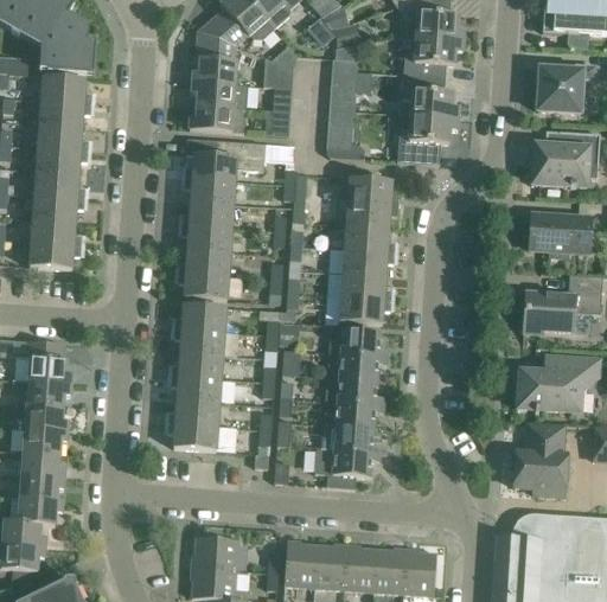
[(0,0),(0,24),(40,46),(39,70),(85,74),(87,59),(94,59),(95,40),(88,40),(89,25),(68,13),(71,7),(58,0),(0,0)]
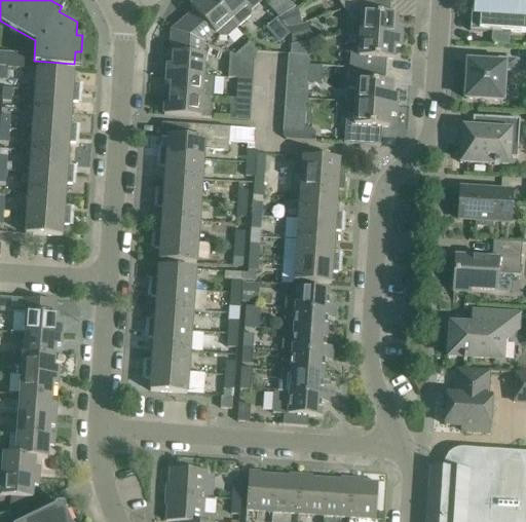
[(194,7),(171,27),(203,40),(215,31),(216,30),(219,33),(227,33),(237,25),(216,0),(201,0),(193,0),(190,3),(194,7)]
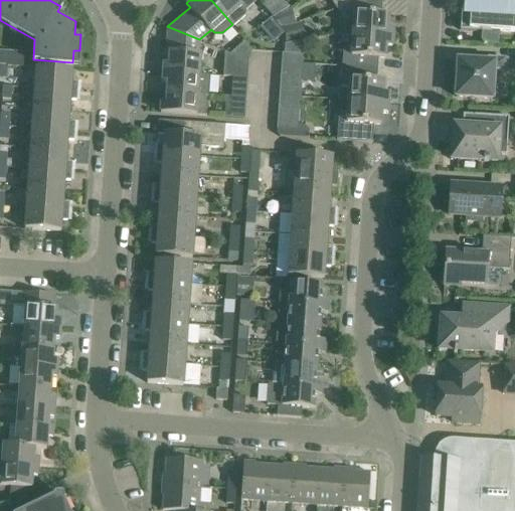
[(211,0),(232,24),(245,12),(245,7),(253,0),(211,0)]
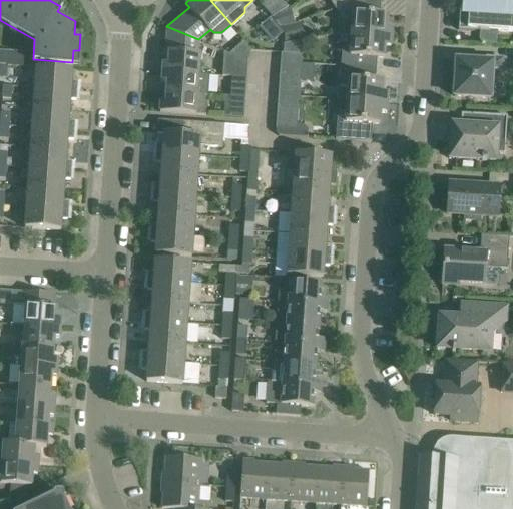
[(279,0),(270,10),(274,14),(286,6),(289,3),(285,0),(279,0)]
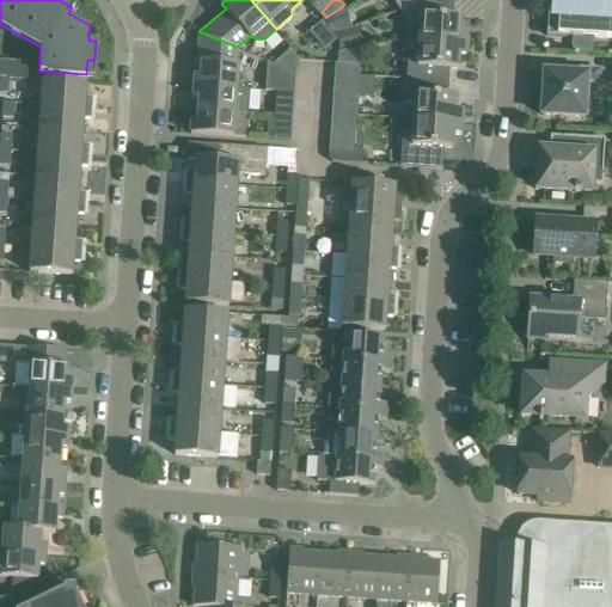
[(453,12),(453,0),(418,0),(403,7),(410,20),(420,20),(418,36),(467,40),(467,28),(460,28),(461,13),(453,12)]
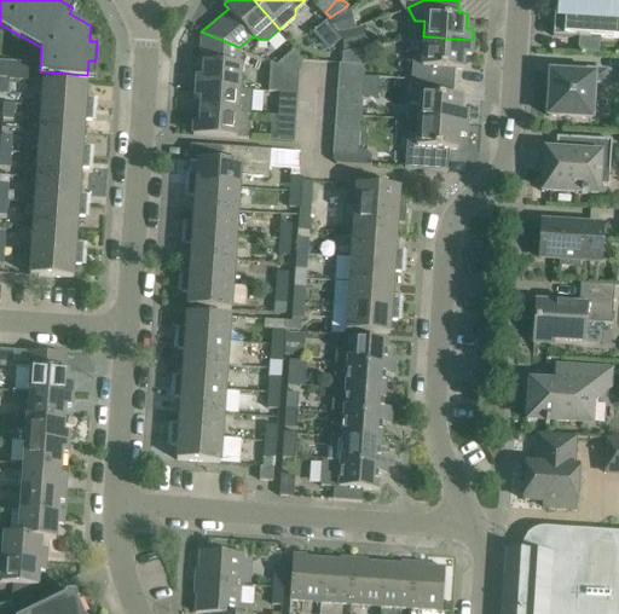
[(559,0),(559,5),(555,5),(554,16),(560,17),(559,32),(553,30),(553,32),(577,34),(590,34),(590,32),(618,34),(618,18),(618,0),(559,0)]
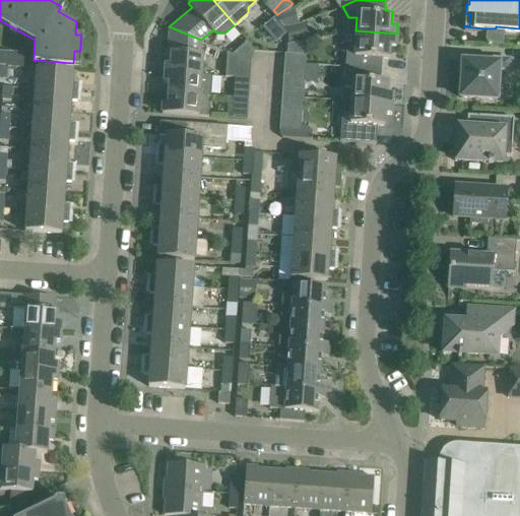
[(299,18),(294,5),(276,15),(283,23),(299,18)]
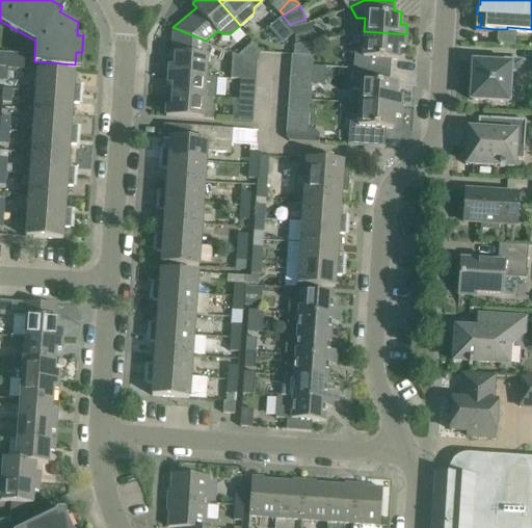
[(294,41),(315,36),(312,20),(291,24),(294,41)]
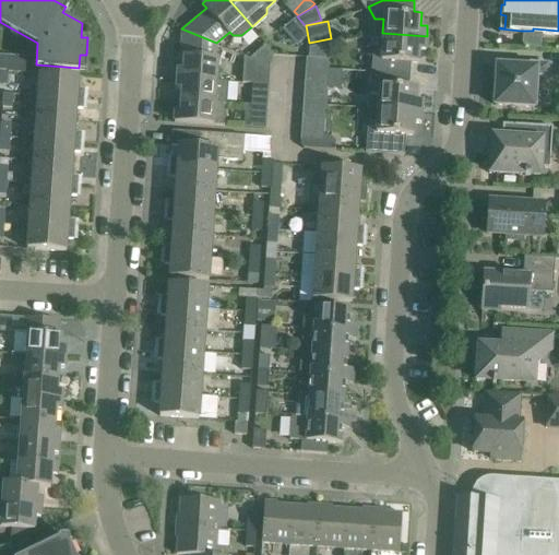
[(178,65),(177,74),(227,78),(219,77),(219,63),(217,63),(217,55),(216,55),(216,43),(181,28),(180,54),(183,54),(183,65),(178,65)]
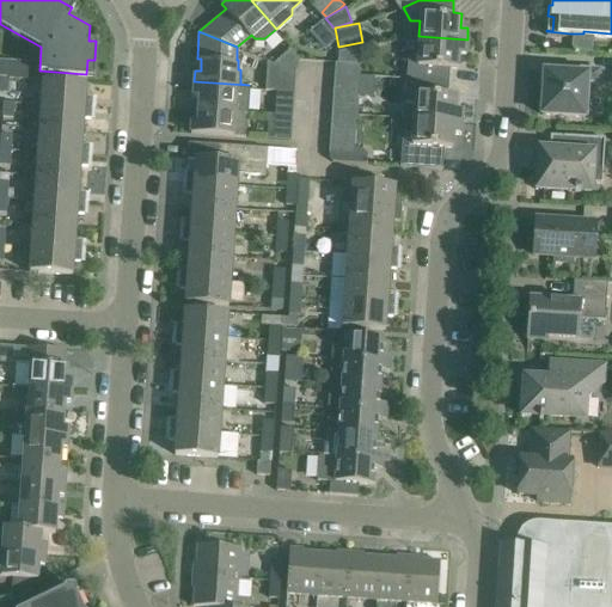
[(467,40),(418,36),(417,53),(408,51),(407,75),(448,78),(450,65),(458,66),(459,51),(466,51),(467,40)]
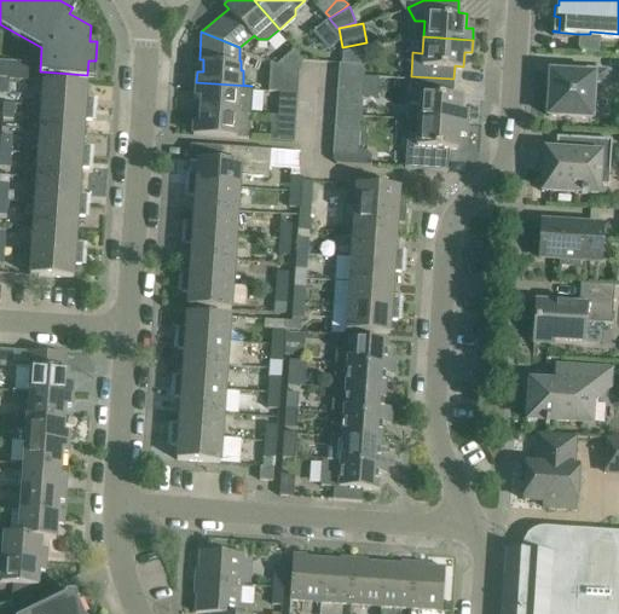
[(342,48),(341,59),(364,61),(365,46),(342,48)]
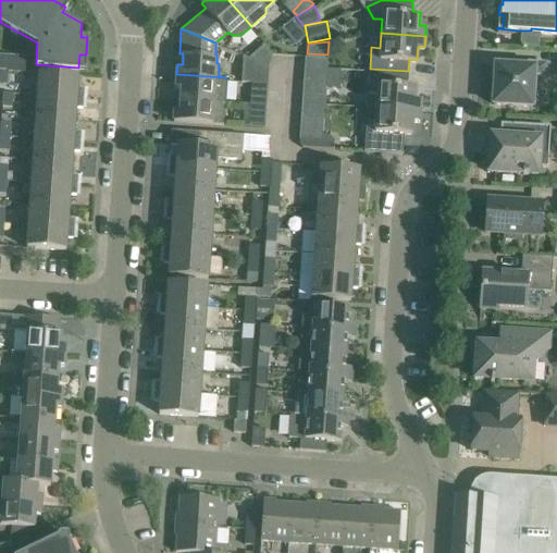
[(0,65),(14,68),(29,69),(32,53),(0,50),(0,65)]
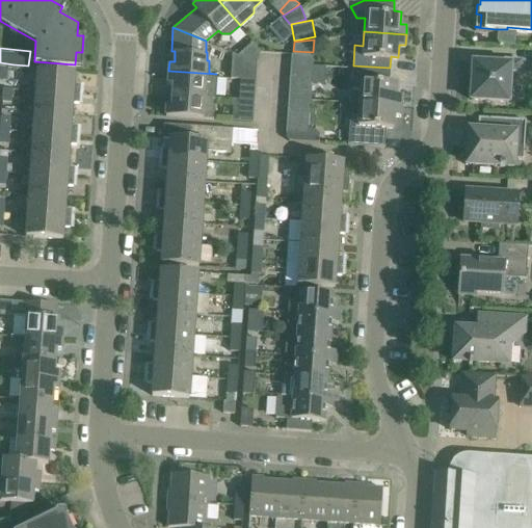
[(231,75),(255,77),(257,59),(232,50),(231,75)]
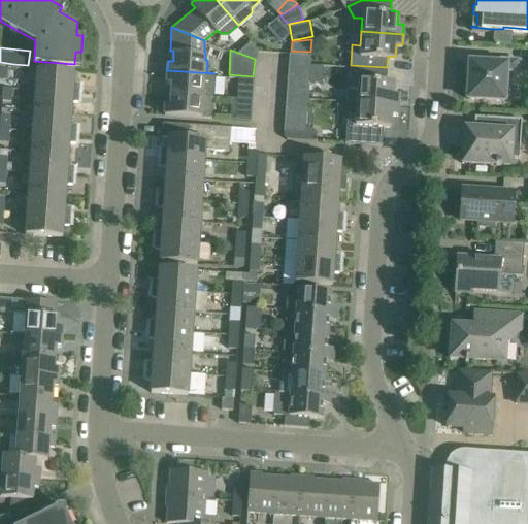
[(289,51),(288,62),(310,63),(310,52),(291,51),(289,51)]
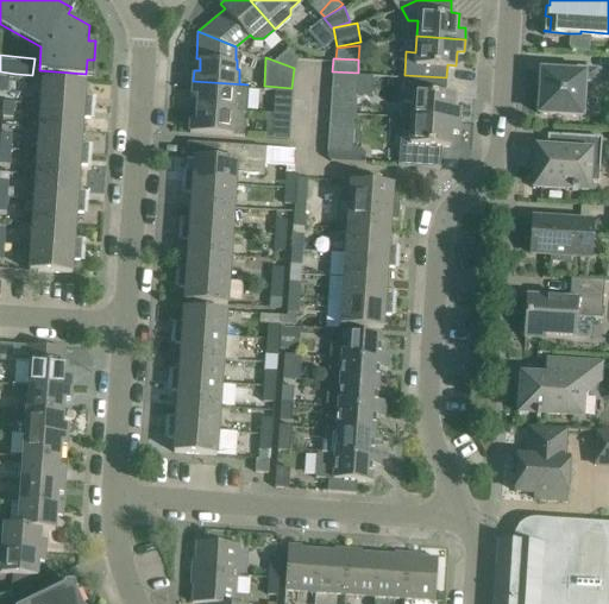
[(597,65),(563,63),(563,68),(541,68),(539,111),(582,113),(584,77),(596,79),(597,65)]
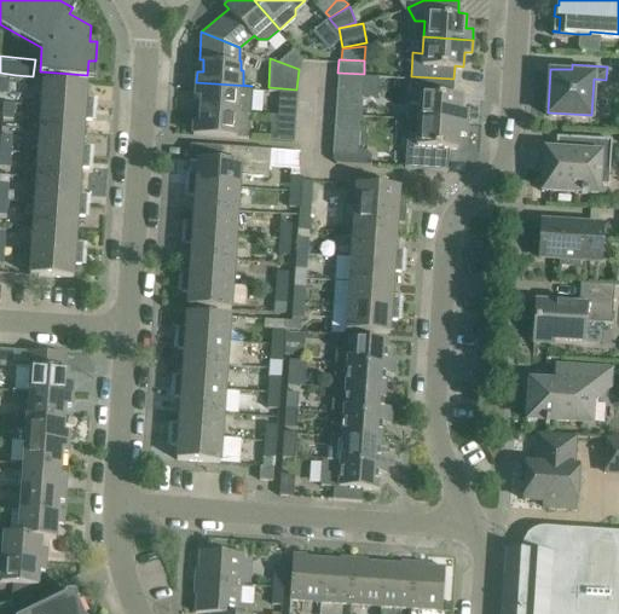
[(16,75),(0,73),(0,88),(7,90),(7,85),(15,85),(16,75)]
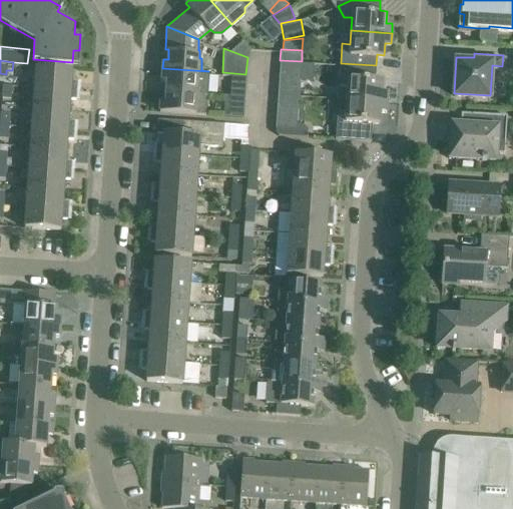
[(280,60),(280,71),(301,72),(302,61),(280,60)]
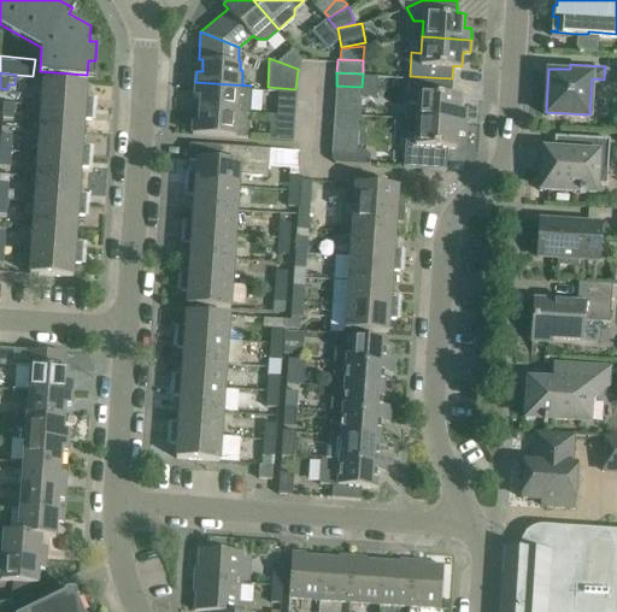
[(43,76),(41,100),(92,104),(93,94),(86,94),(87,80),(43,76)]
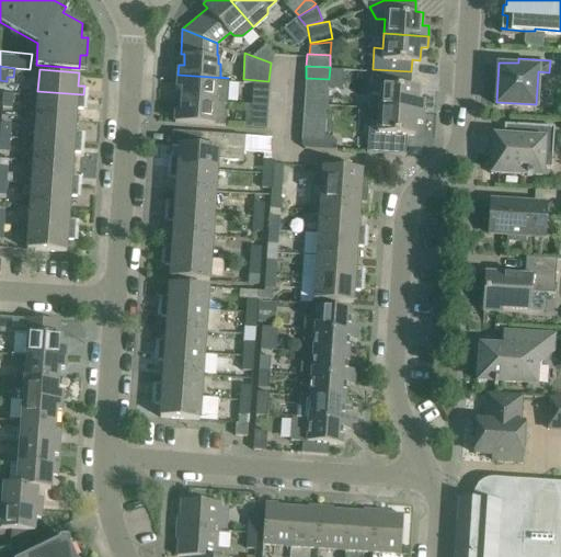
[(380,91),(379,105),(423,109),(424,98),(418,98),(419,84),(410,83),(411,71),(373,69),(370,90),(380,91)]
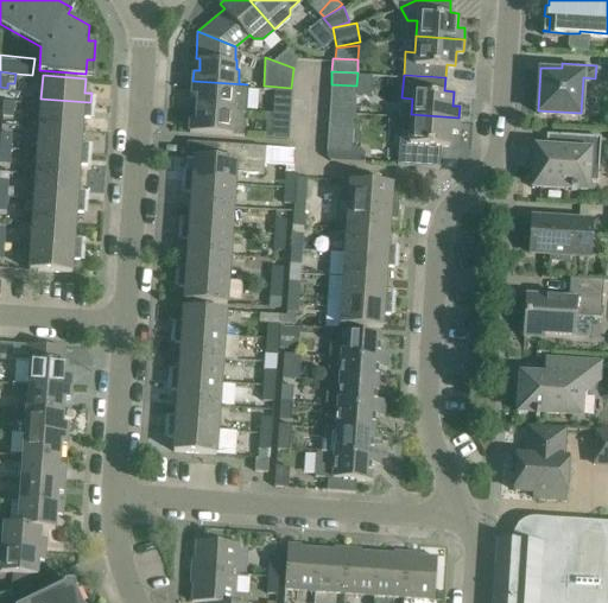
[(246,108),(247,84),(192,81),(191,91),(197,93),(197,105),(246,108)]
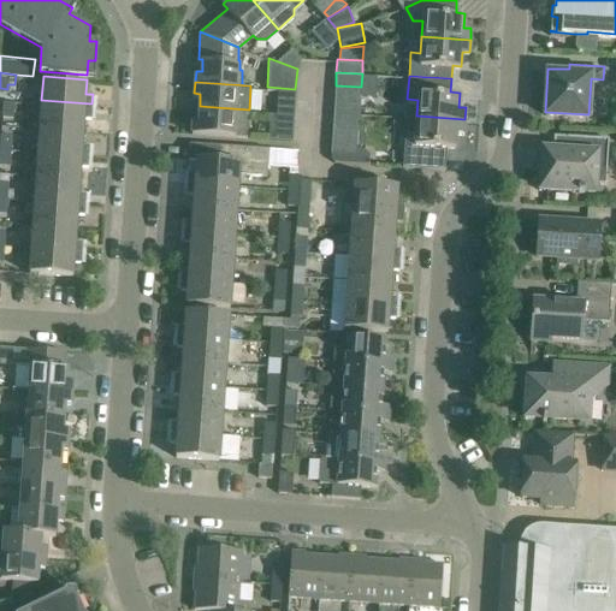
[(361,87),(336,85),(335,98),(360,100),(361,87)]
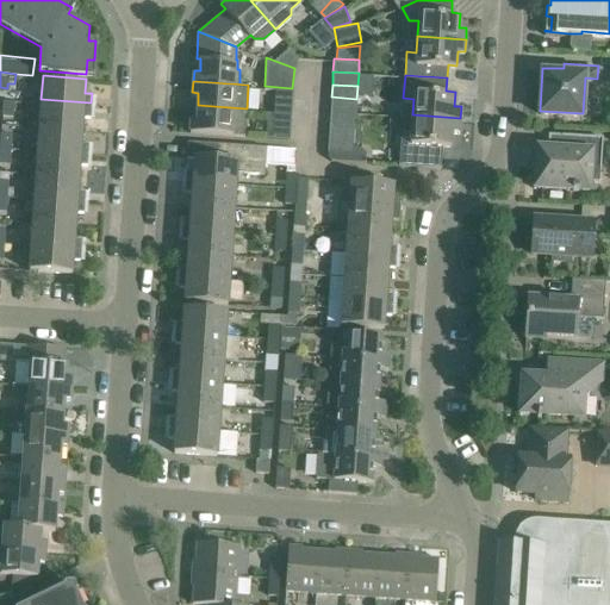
[(356,99),(331,97),(330,110),(355,112),(356,99)]
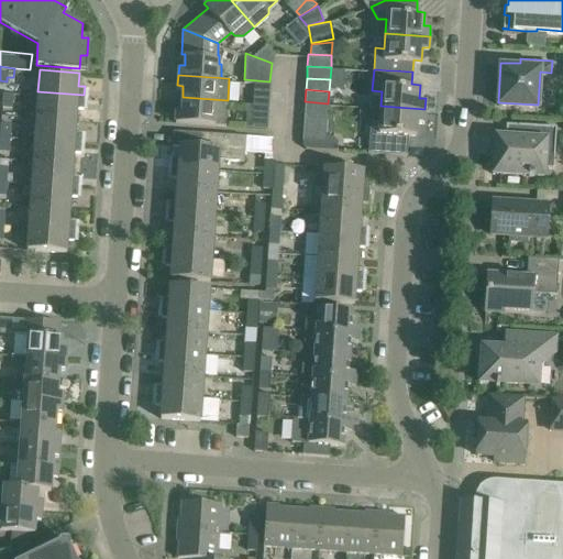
[(13,90),(2,90),(1,105),(12,105),(13,90)]
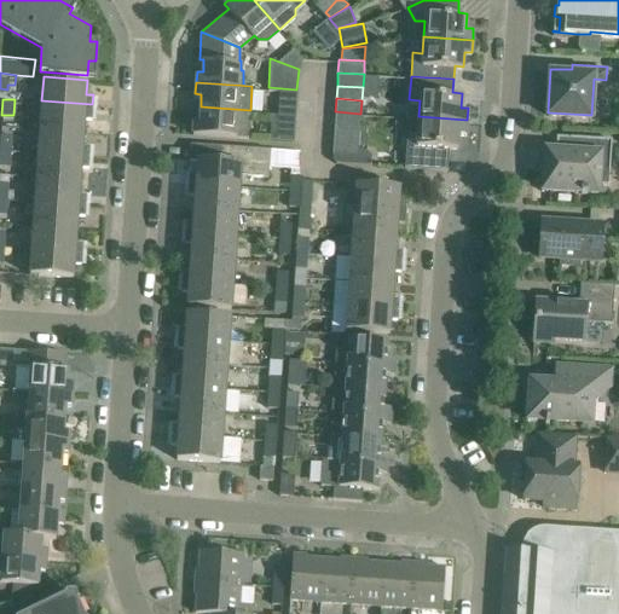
[(41,100),(40,126),(84,128),(85,115),(92,116),(92,104),(41,100)]
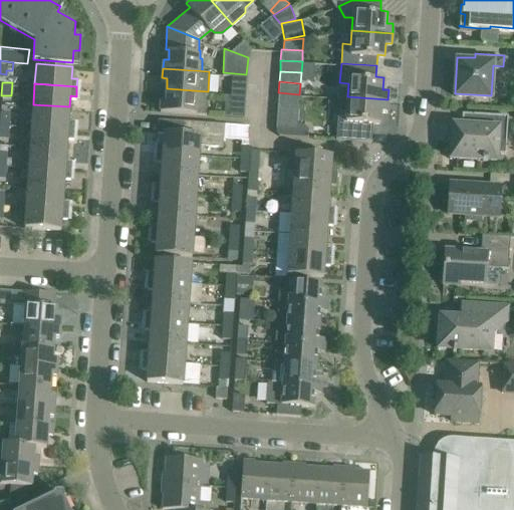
[(206,112),(208,91),(167,88),(166,99),(161,99),(160,108),(206,112)]
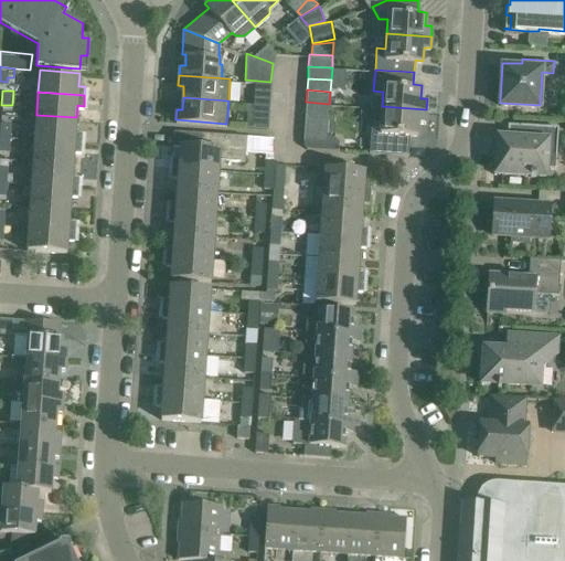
[(269,103),(260,102),(259,117),(268,117),(269,103)]
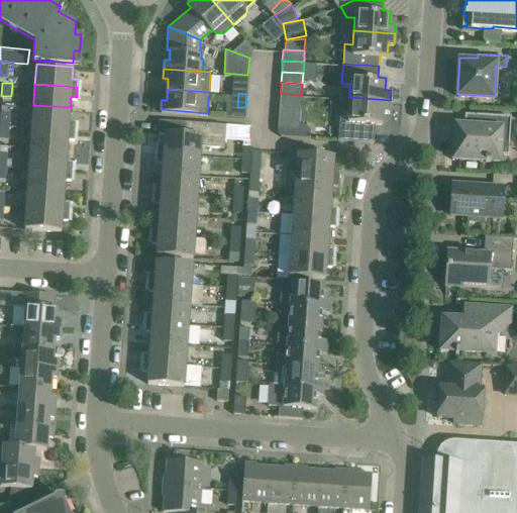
[(280,93),(279,104),(301,105),(301,95),(280,93)]
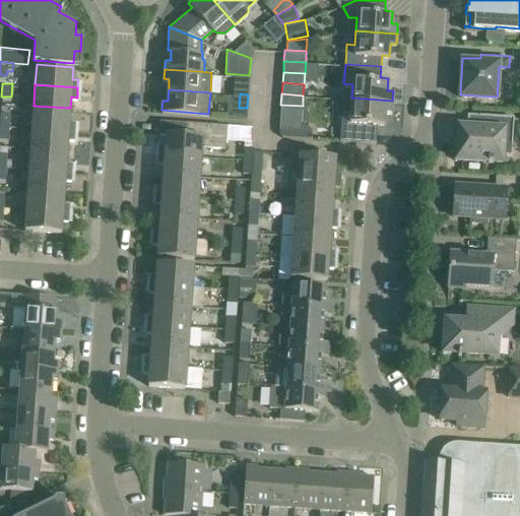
[(391,111),(392,101),(351,98),(350,112),(341,111),(340,131),(340,138),(376,141),(377,134),(377,122),(385,123),(386,111),(391,111)]
